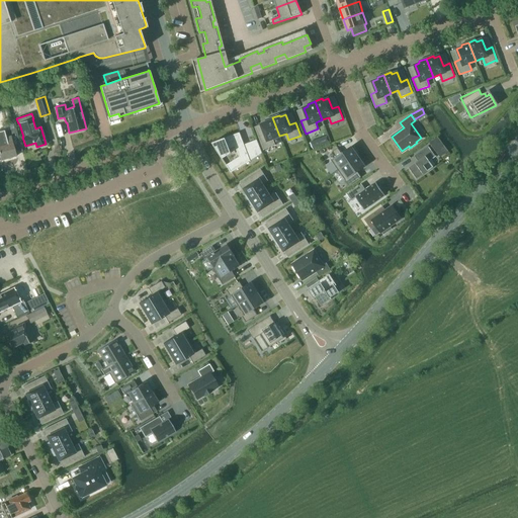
[(273,139),(279,136),(272,117),(266,120),(266,122),(261,124),(265,135),(258,137),(264,150),(275,145),(273,139)]
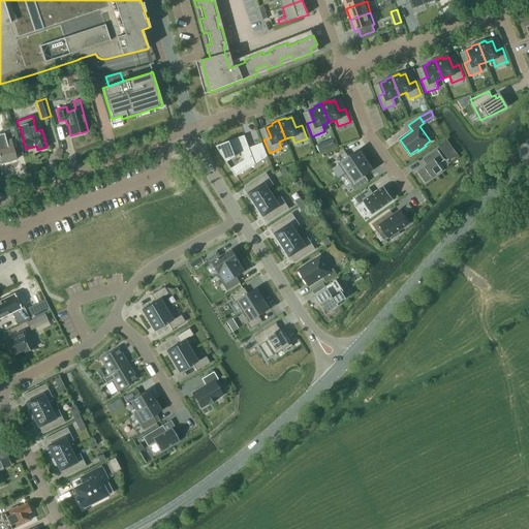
[(14,153),(13,147),(20,145),(16,130),(4,133),(6,143),(0,144),(0,161),(0,163),(17,159),(14,153)]
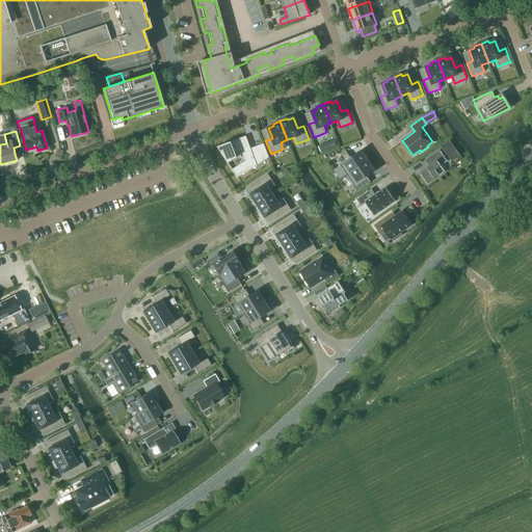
[(224,156),(228,162),(236,157),(234,152),(241,150),(245,160),(232,169),(237,177),(257,164),(246,136),(218,147),(224,156)]
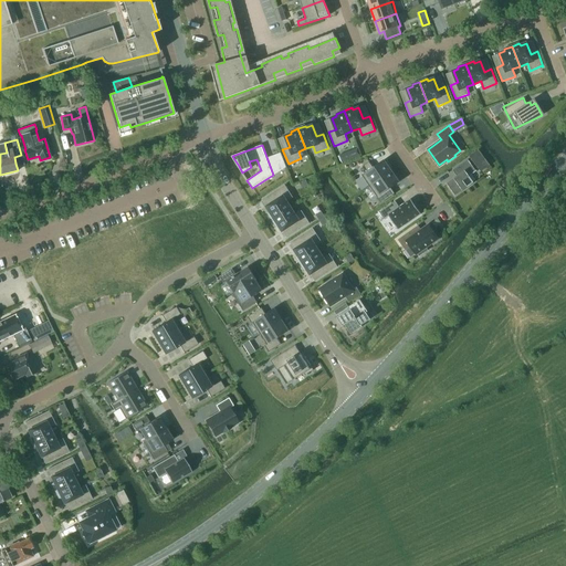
[(280,152),(273,154),(280,169),(285,166),(280,152)]
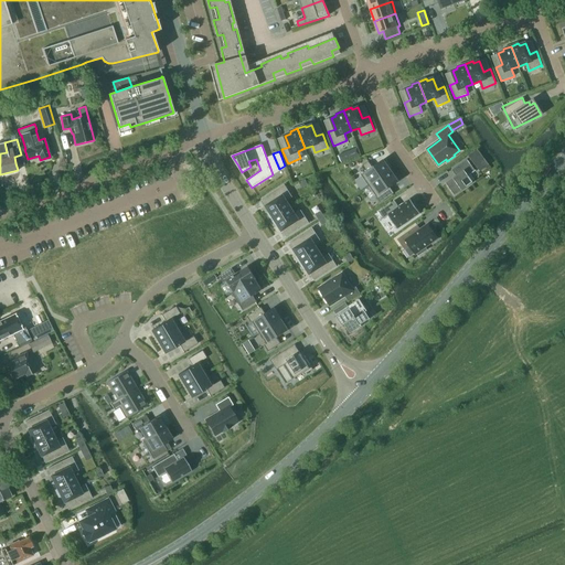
[(361,174),(369,185),(391,170),(383,159),(372,167),(369,161),(363,166),(366,171),(361,174)]
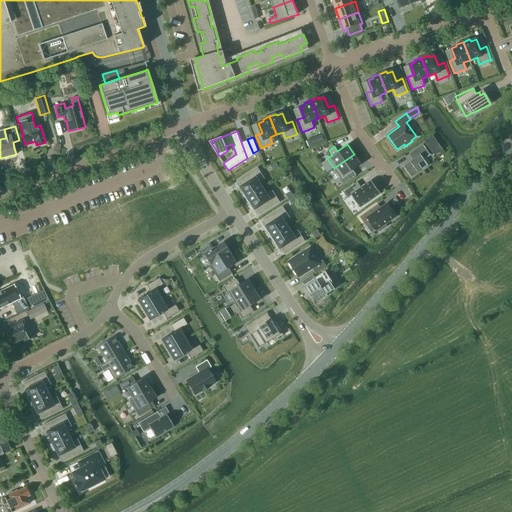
[(403,166),(411,177),(428,165),(424,160),(430,155),(422,144),(410,153),(414,158),(403,166)]
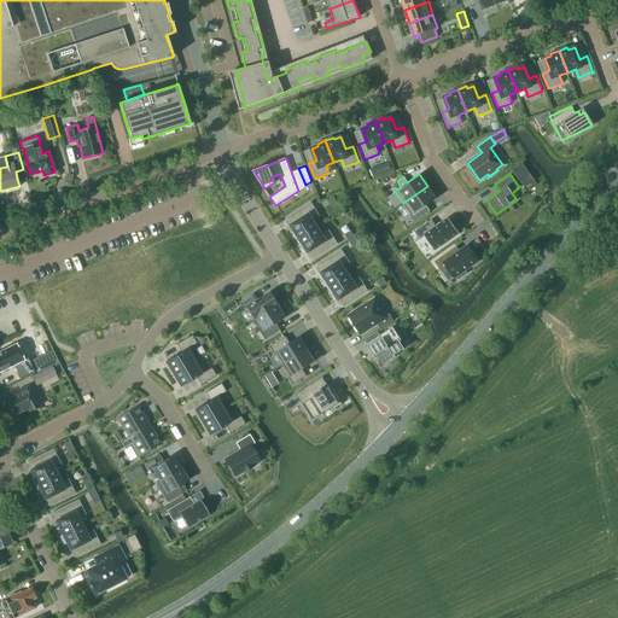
[(403,203),(417,221),(431,211),(426,204),(436,198),(427,186),(403,203)]
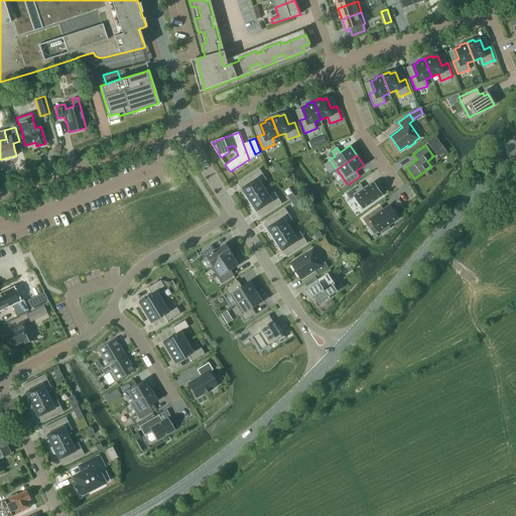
[(245,195),(249,201),(265,189),(261,183),(267,179),(260,168),(261,167),(248,175),(252,182),(243,188),(246,192),(245,195)]
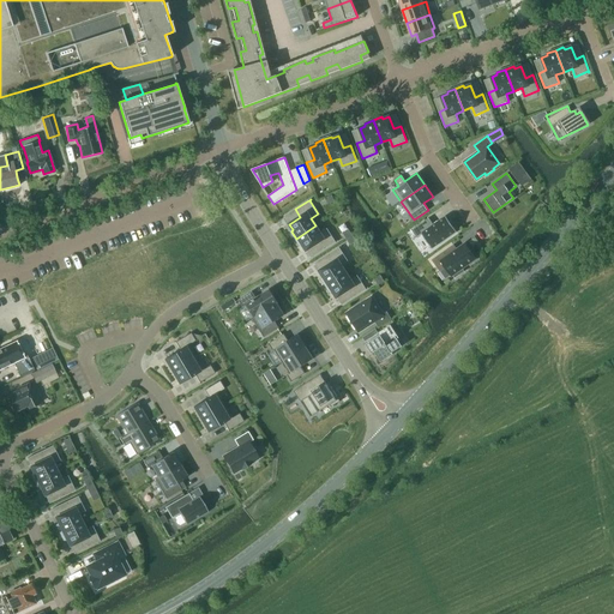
[(428,218),(411,230),(417,238),(422,234),(432,248),(433,248),(432,247),(456,232),(457,232),(445,216),(433,224),(428,218)]
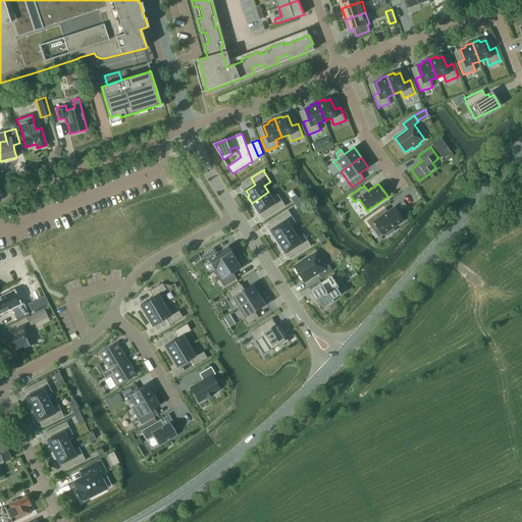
[(268,192),(252,203),(255,209),(258,208),(260,212),(269,207),(274,213),(288,205),(288,204),(285,205),(278,194),(272,198),(268,192)]
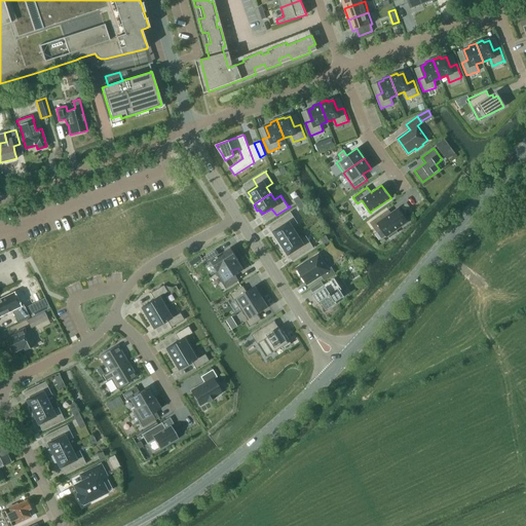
[(298,196),(293,199),(297,204),(302,201),(298,196)]
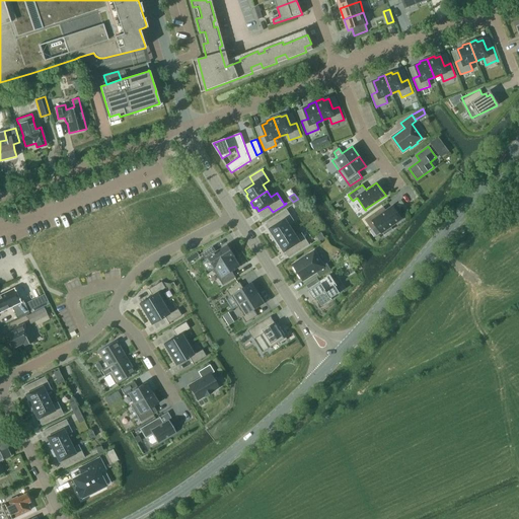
[(298,199),(293,202),(296,207),(301,204),(298,199)]
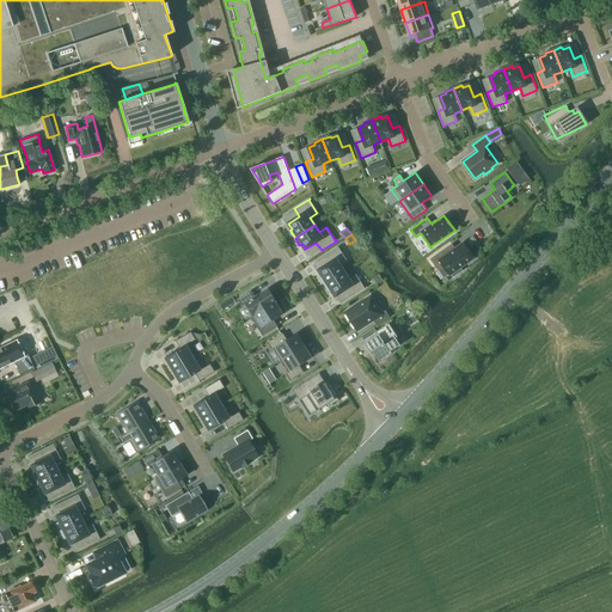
[(461,270),(460,268),(473,258),(463,243),(451,251),(448,248),(430,259),(438,270),(444,267),(450,275),(451,274),(453,276),(461,270)]
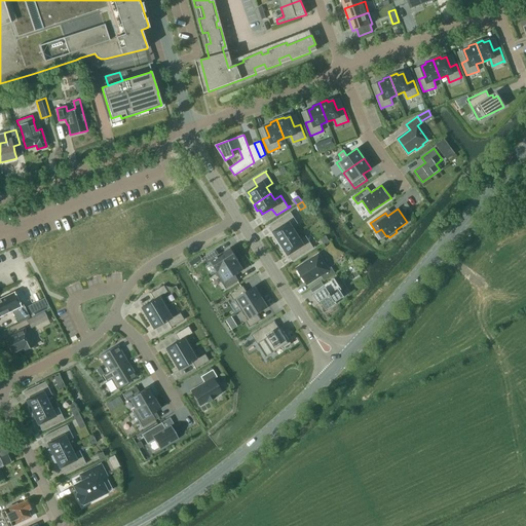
[(275,238),(279,245),(296,233),(293,227),(298,224),(291,212),(293,211),(292,211),(278,219),(284,226),(273,232),(276,236),(275,238)]
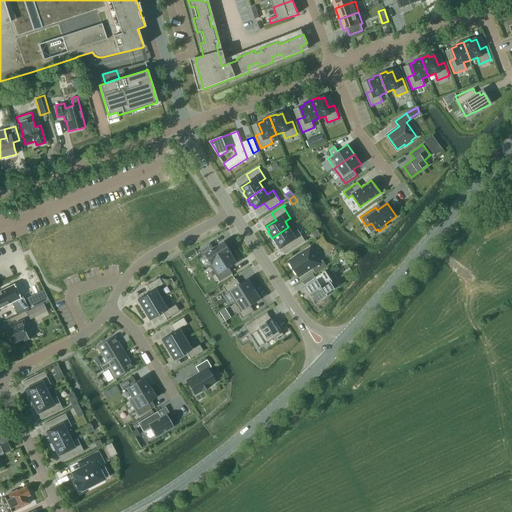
[(288,227),(272,238),(276,244),(278,244),(281,248),(290,242),(294,248),(307,240),(307,239),(305,241),(298,229),(292,233),(288,227)]
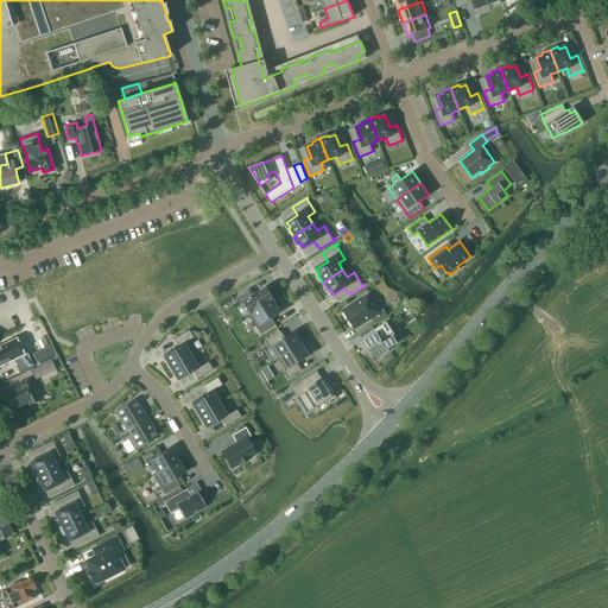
[(377,272),(371,277),(374,283),(380,278),(377,272)]
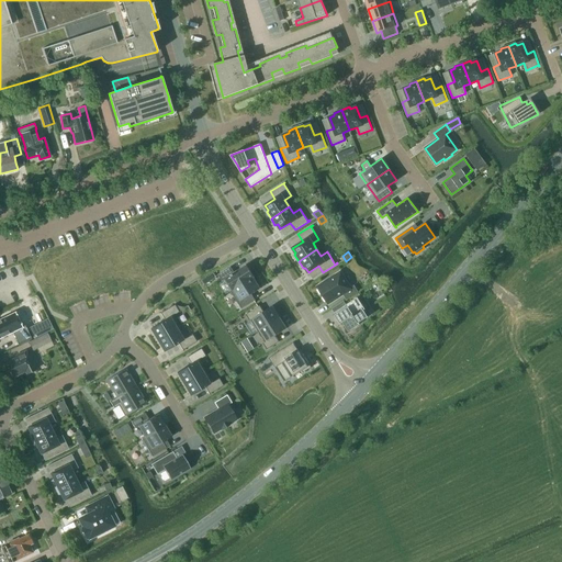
[(231,291),(254,278),(254,277),(246,265),(235,272),(231,267),(218,274),(223,281),(225,280),(232,290),(231,291)]
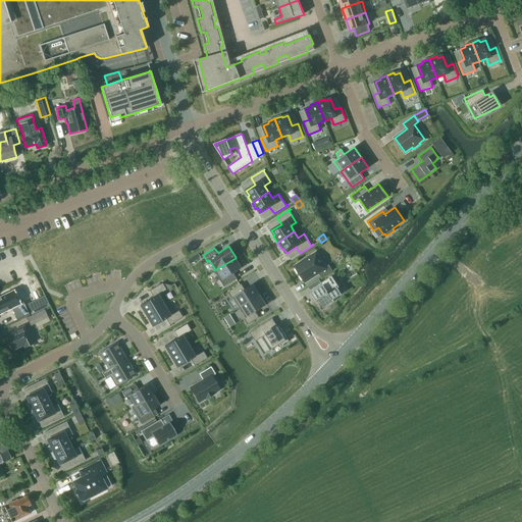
[(295,268),(305,283),(318,274),(321,279),(332,272),(328,266),(325,268),(316,255),(310,258),(310,257),(302,262),(303,263),(295,268)]
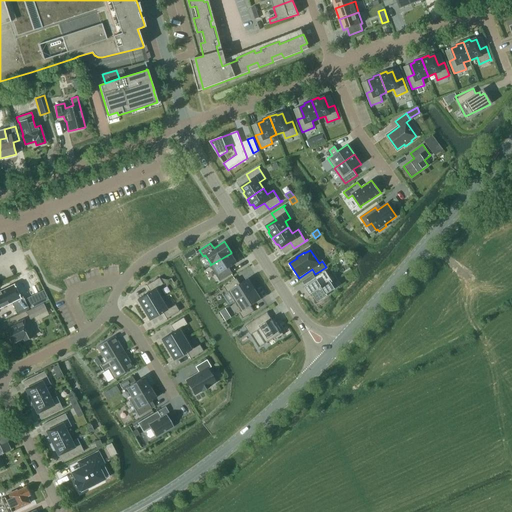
[(237,263),(231,253),(210,265),(220,281),(233,273),(229,268),(237,263)]
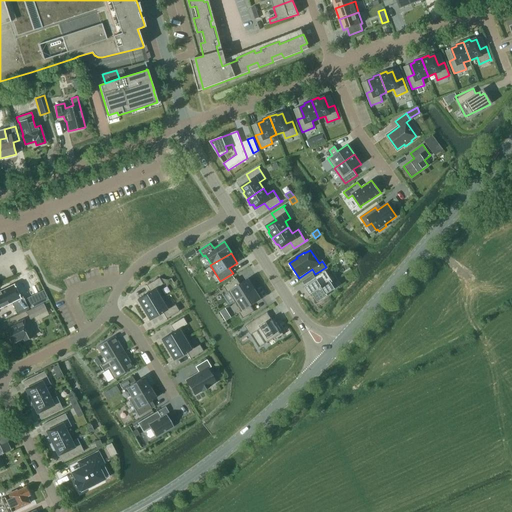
[(318,278),(304,287),(308,294),(310,293),(316,303),(326,296),(325,295),(334,290),(330,284),(331,283),(324,272),(317,277),(318,278)]
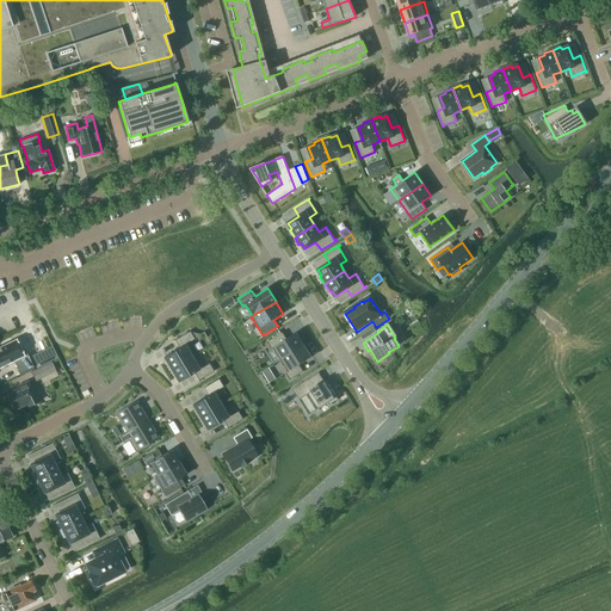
[(179,349),(164,357),(171,370),(196,355),(189,343),(195,339),(190,331),(174,340),(179,349)]
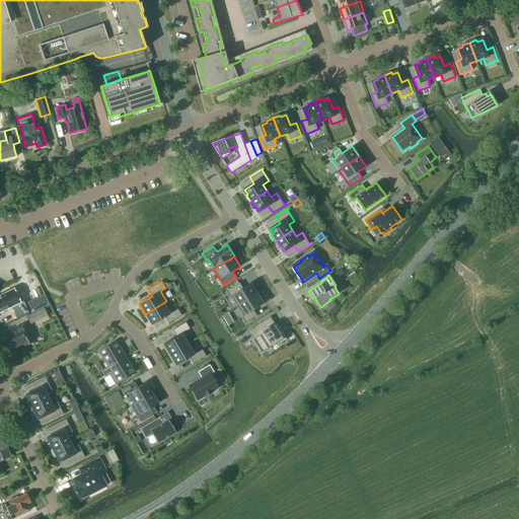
[(231,295),(238,305),(256,294),(249,284),(240,289),(237,283),(225,291),(228,297),(231,295)]
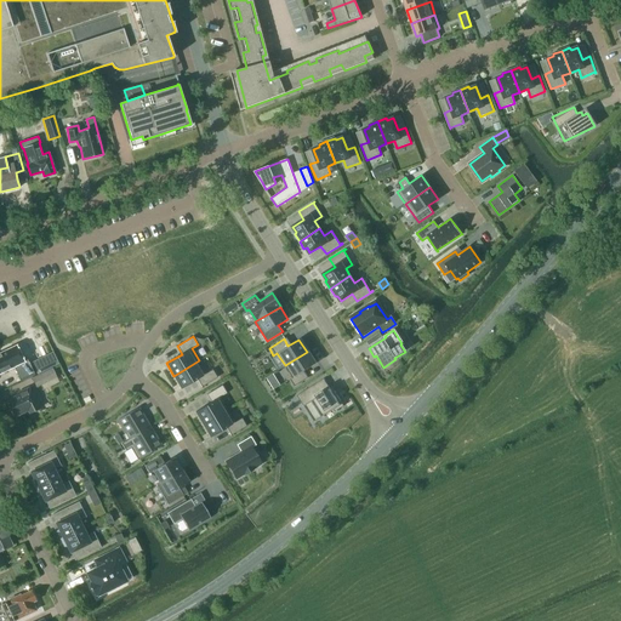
[(11,358),(23,352),(21,346),(10,351),(10,349),(0,353),(0,372),(15,366),(13,366),(15,365),(11,358)]
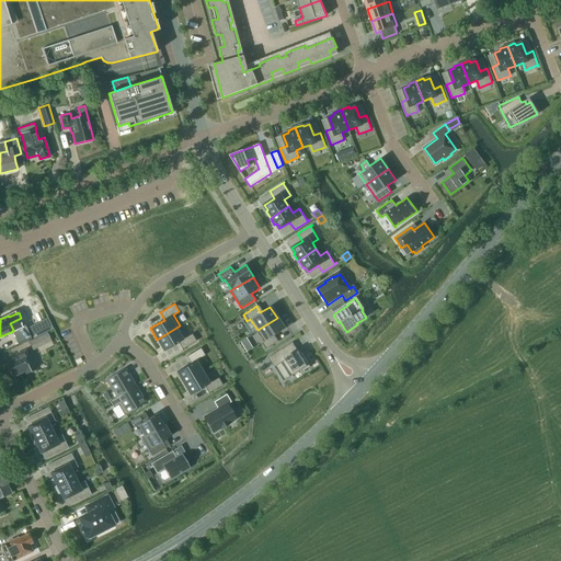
[(277,318),(258,330),(265,342),(262,344),(265,350),(278,341),(275,335),(284,329),(277,318)]
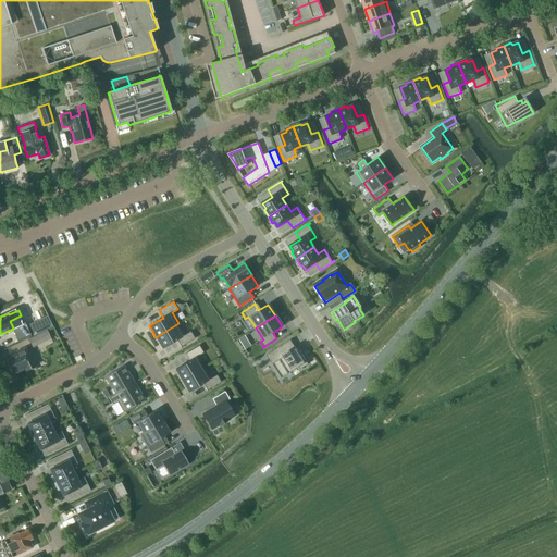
[(178,323),(156,337),(162,348),(176,339),(181,347),(195,338),(190,331),(185,334),(178,323)]
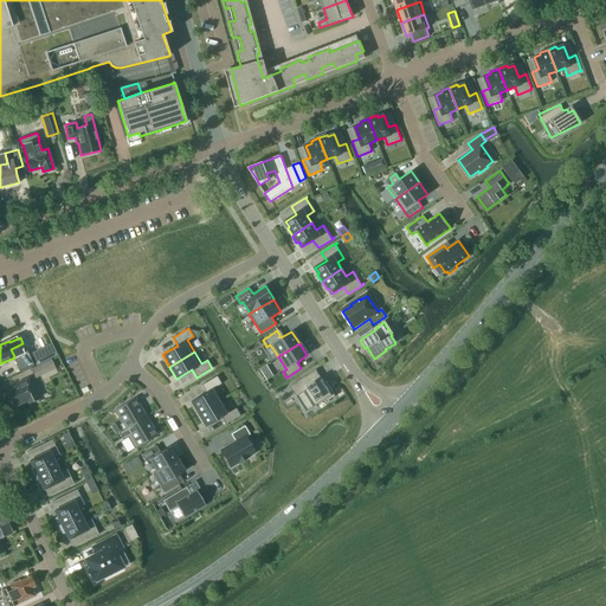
[(37,355),(23,361),(26,369),(40,363),(37,355)]
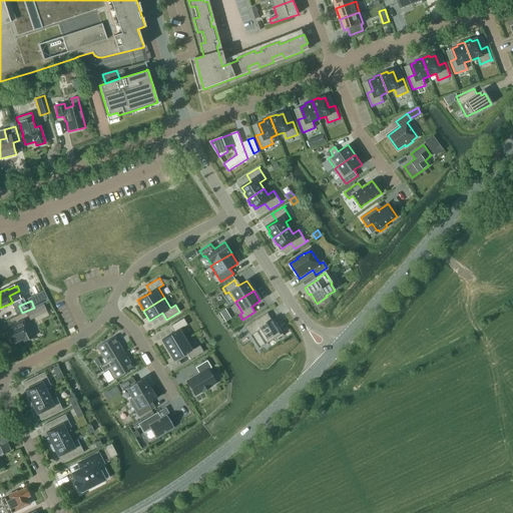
[(43,304),(26,312),(30,320),(46,312),(43,304)]
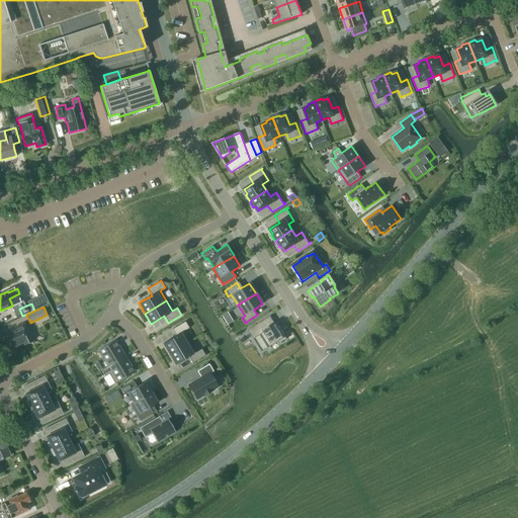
[(278,341),(279,343),(287,338),(279,326),(277,327),(270,316),(248,330),(255,341),(262,337),(268,348),(278,341)]
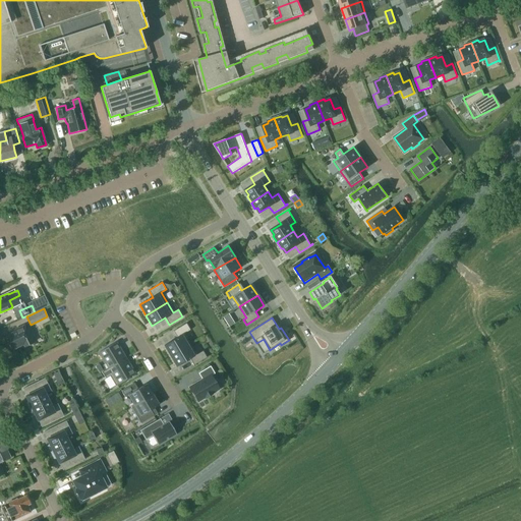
[(177,338),(164,345),(170,356),(191,343),(185,333),(190,330),(186,323),(173,331),(177,338)]
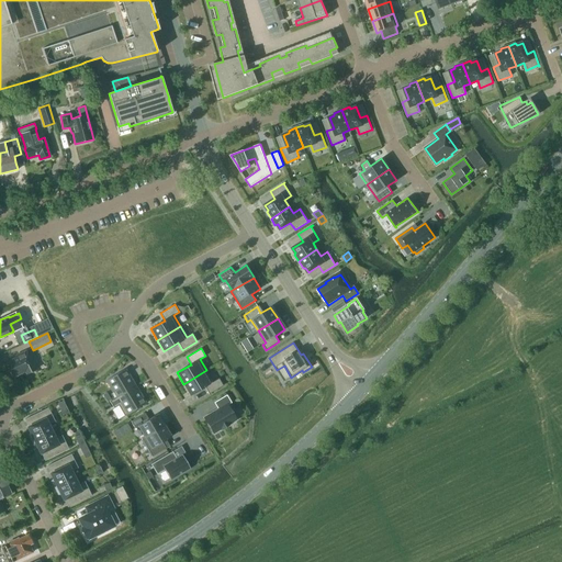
[(14,377),(25,371),(26,374),(35,370),(25,350),(14,356),(15,357),(7,361),(14,377)]
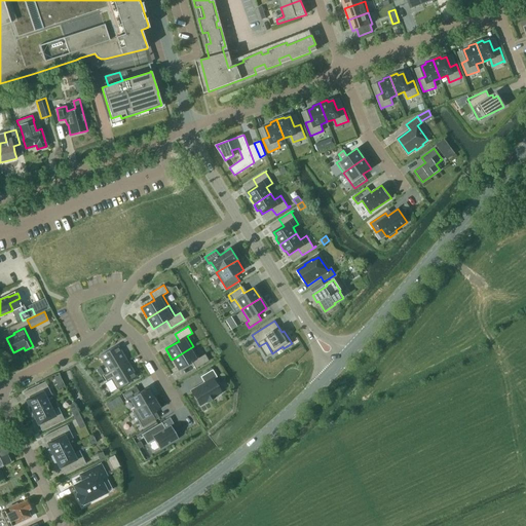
[(117,345),(100,355),(109,372),(127,362),(117,345)]
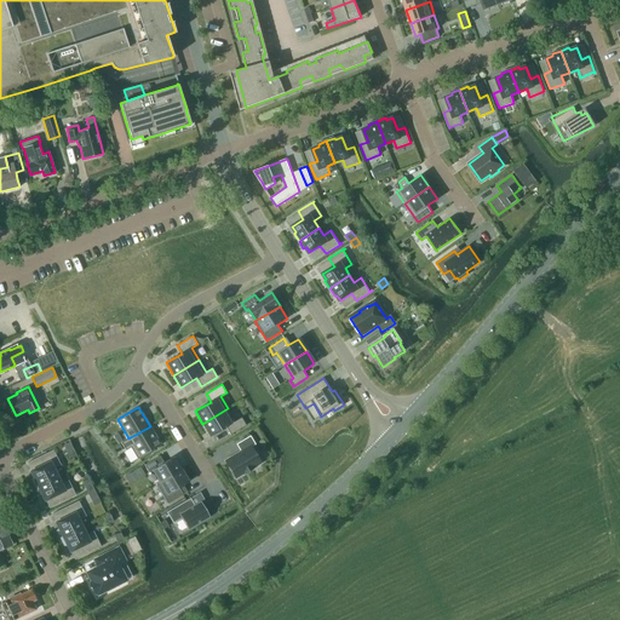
[(228,408),(202,424),(210,436),(225,426),(230,435),(246,425),(241,417),(235,420),(228,408)]
